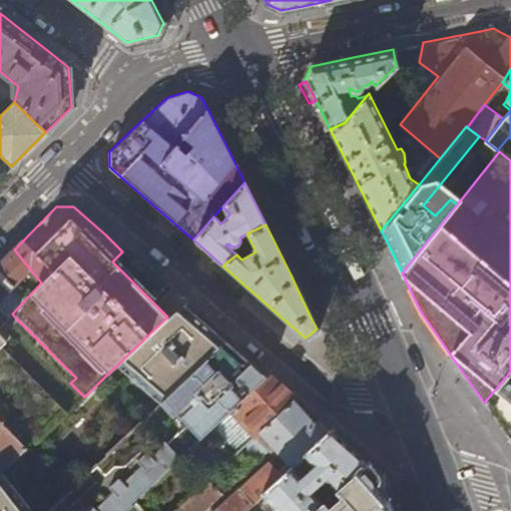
[(4,259),(0,262),(0,275),(24,301),(41,283),(14,249),(4,259)]
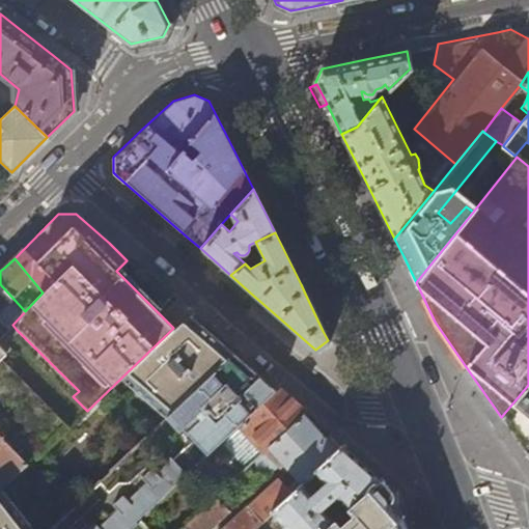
[(0,337),(12,325),(25,311),(0,284),(0,337)]
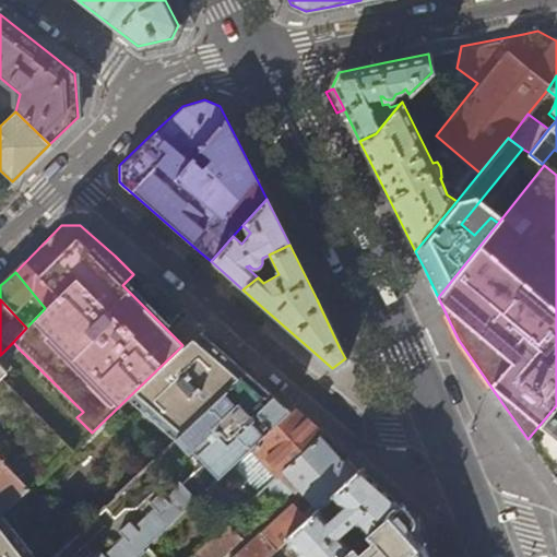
[(347,344),(328,306),(321,309),(340,348),(347,344)]
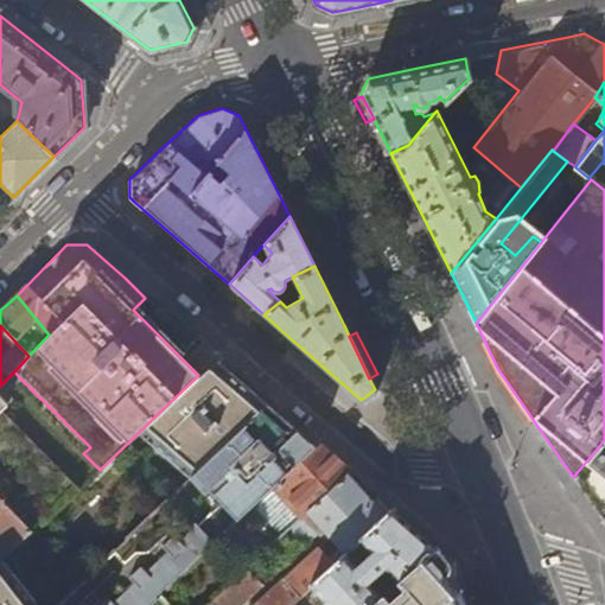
[(189,476),(266,402),(240,380),(215,358),(198,375),(139,432),(189,476)]
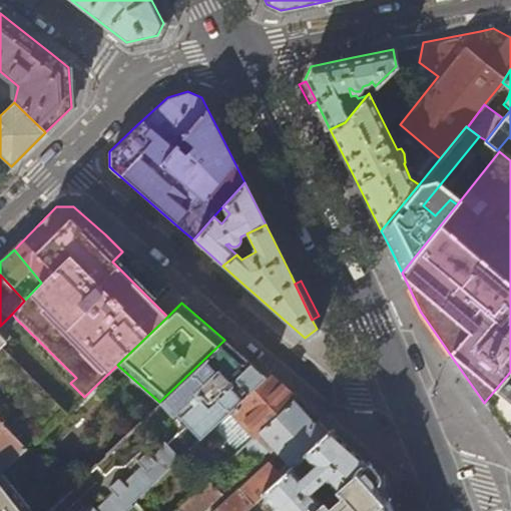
[(12,314),(0,326),(0,422),(27,450),(28,451),(66,414),(0,349),(0,345),(14,332),(10,325),(16,319),(12,314)]
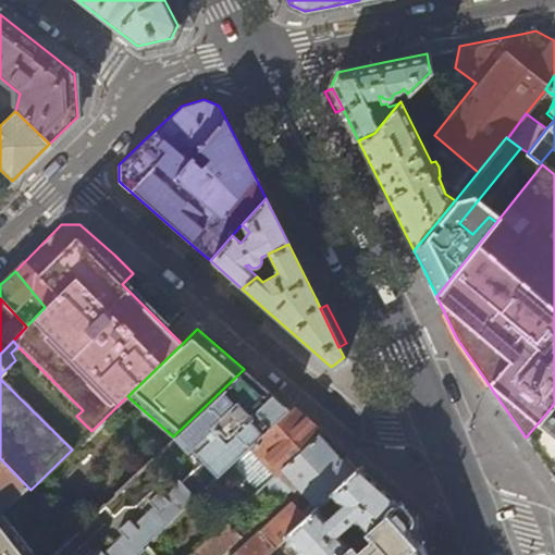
[(242,456),(291,410),(264,387),(244,369),(173,436),(188,452),(192,448),(219,478),(242,456)]
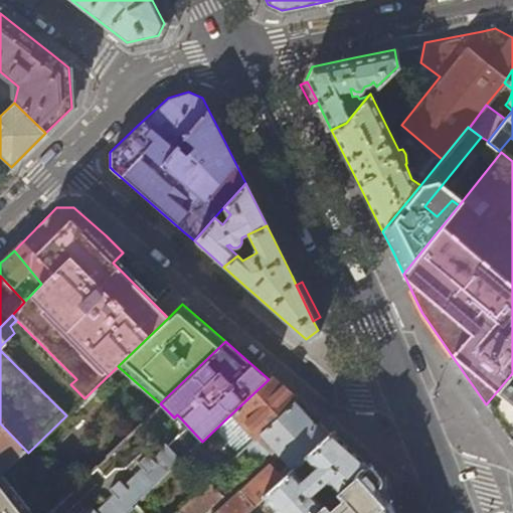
[(512,373),(486,404),(510,438),(512,443),(512,373)]
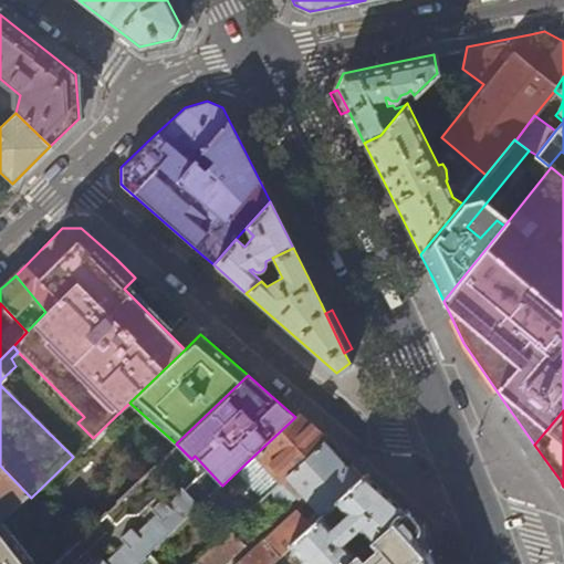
[(325,438),(299,414),(295,417),(246,463),(261,479),(249,491),(258,501),(267,493),(322,441),(325,438)]
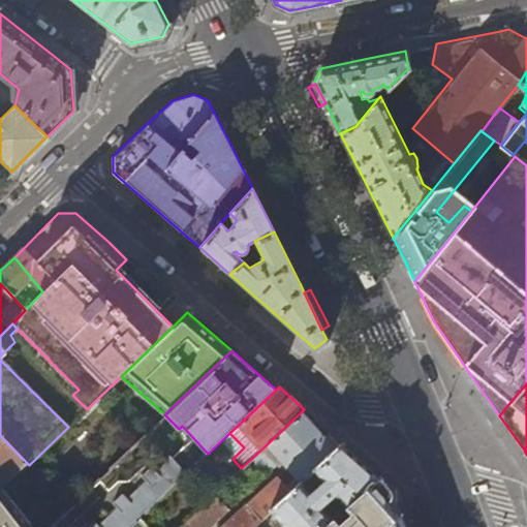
[(320,433),(301,412),(249,461),(252,464),(265,453),(277,465),(281,462),(295,475),(284,485),(276,475),(219,526),(250,526),(271,509),(300,482),(335,450),(320,433)]
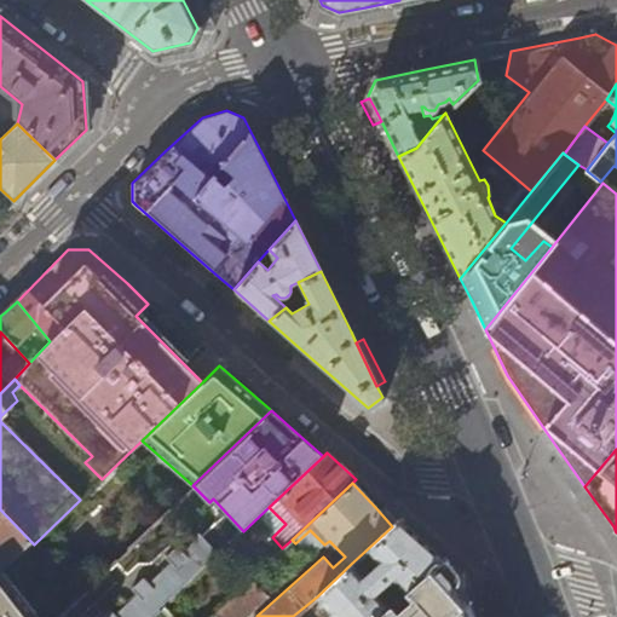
[(0,572),(4,570),(33,543),(0,509),(0,572)]
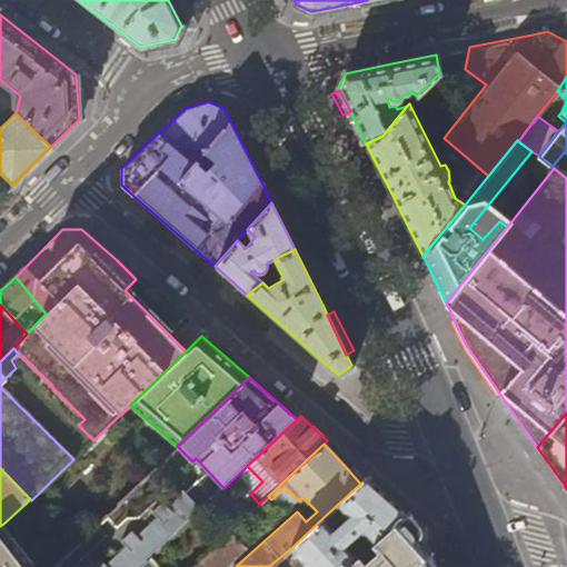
[(342,566),(398,518),(407,509),(386,491),(368,476),(360,484),(322,518),(291,548),(307,566),(342,566)]
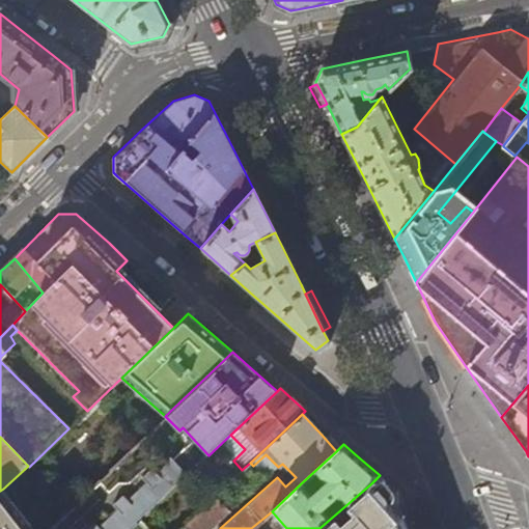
[(129,528),(189,474),(171,454),(155,469),(150,464),(140,474),(144,478),(126,496),(121,491),(111,501),(114,505),(95,523),(91,519),(81,528),(82,528),(129,528)]
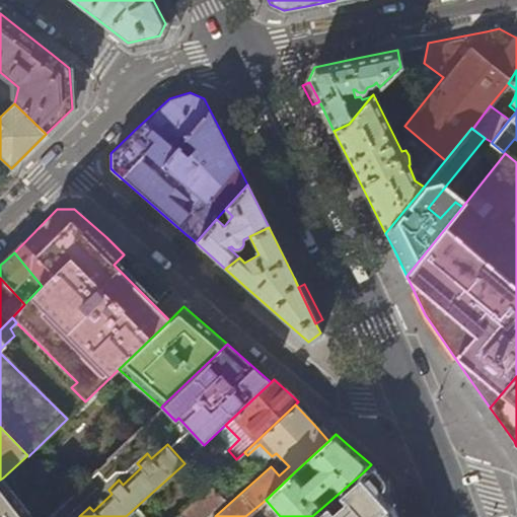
[(379,516),(392,506),(368,478),(363,472),(312,516),(379,516)]
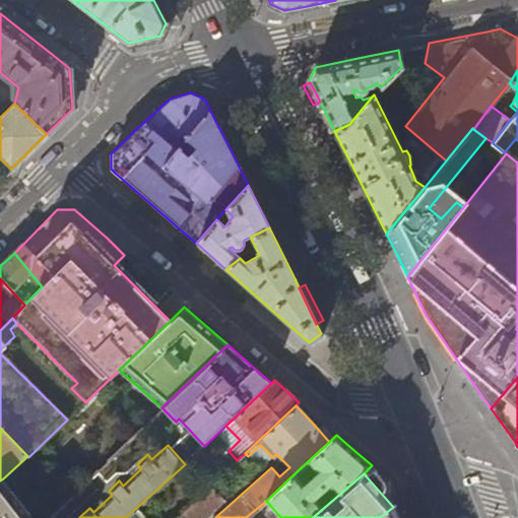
[(218,477),(175,517),(204,517),(223,501),(214,490),(222,482),(218,477)]
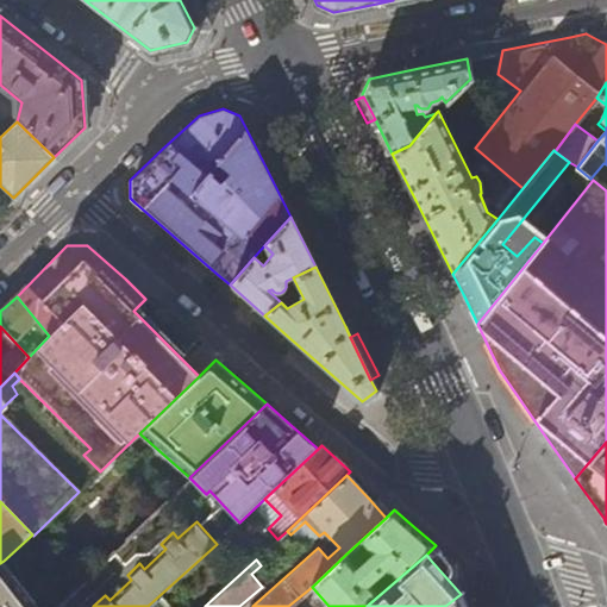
[(0,606),(39,606),(4,561),(0,563),(0,606)]
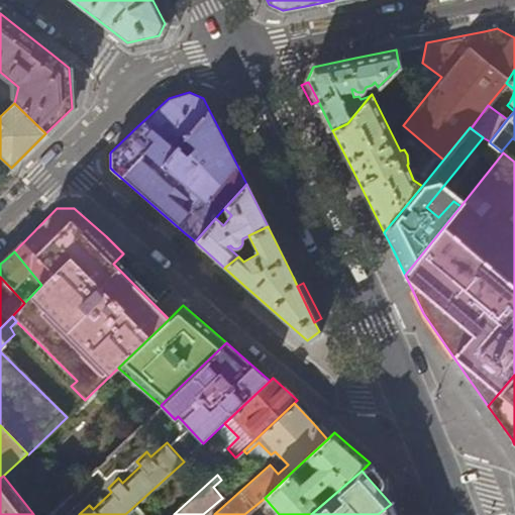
[(394,514),(391,504),(378,514),(394,514)]
